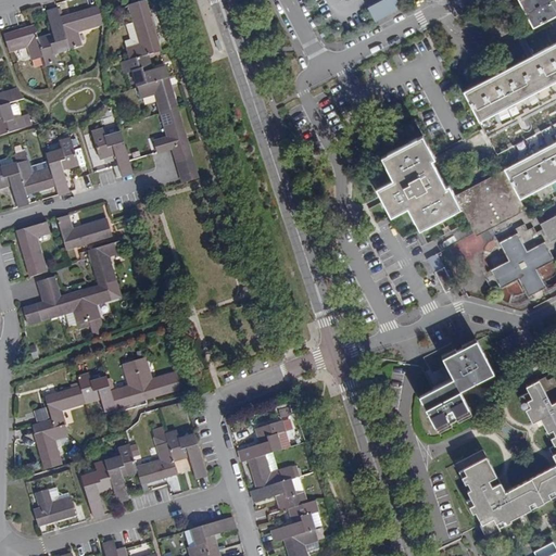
[(129,60),(146,54),(161,50),(159,43),(154,45),(153,41),(158,39),(144,0),(137,2),(141,17),(134,20),(140,43),(127,47),(126,48),(129,60)]
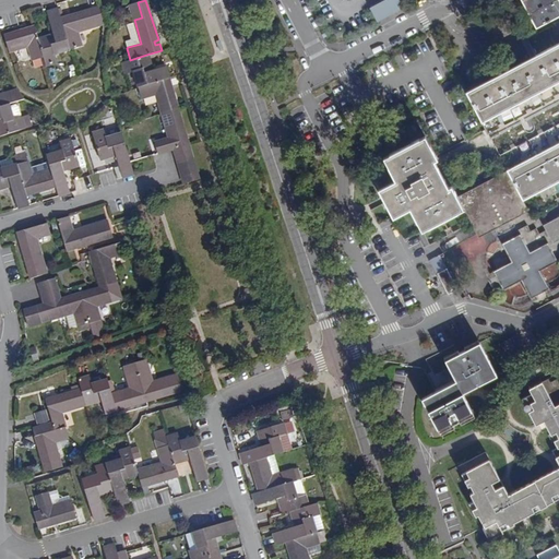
[(383,0),(369,7),(376,22),(404,9),(400,0),(383,0)]
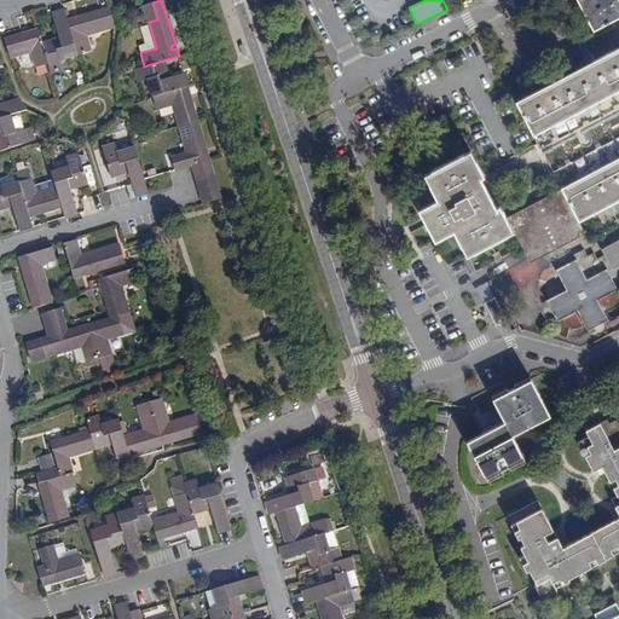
[(611,0),(576,0),(584,15),(611,0)]
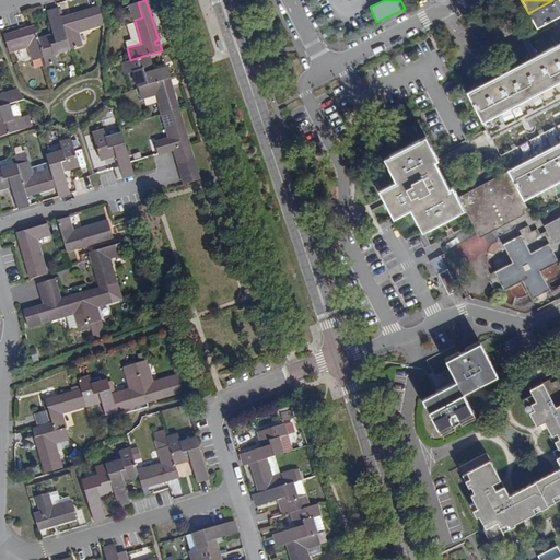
[(559,14),(559,0),(552,0),(528,13),(536,27),(559,14)]
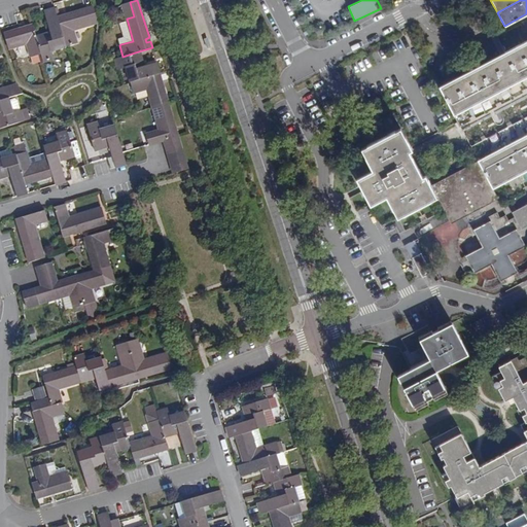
[(58,18),(66,46),(77,43),(73,30),(98,22),(94,6),(69,14),(70,19),(65,20),(64,15),(58,18)]
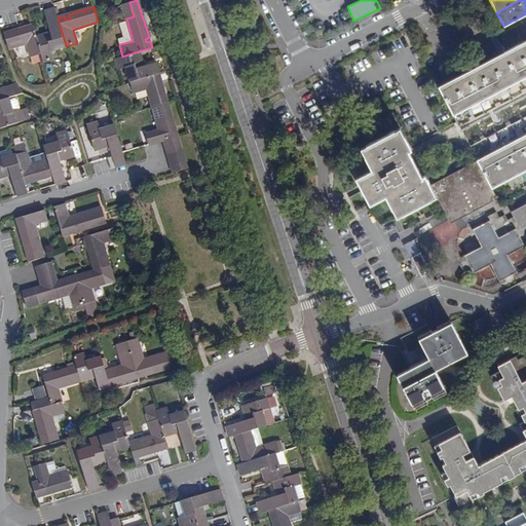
[(66,46),(58,17),(54,7),(43,11),(49,32),(51,36),(47,38),(45,33),(36,36),(44,63),(44,64),(53,60),(51,51),(66,46)]
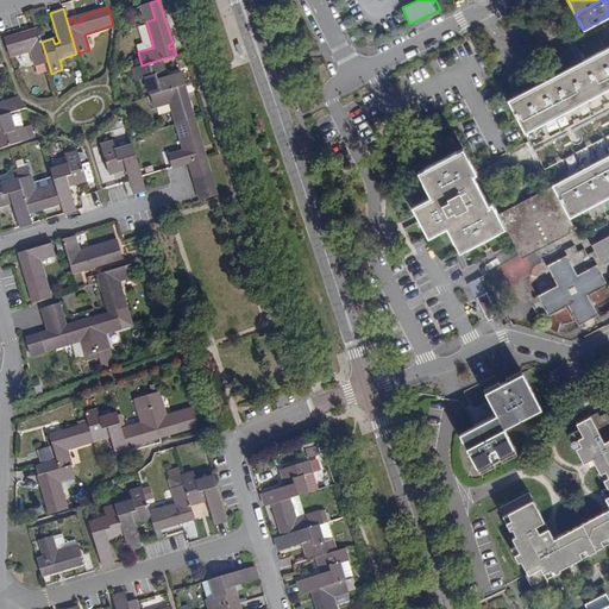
[(143,42),(136,44),(139,51),(154,48),(146,22),(137,25),(143,42)]
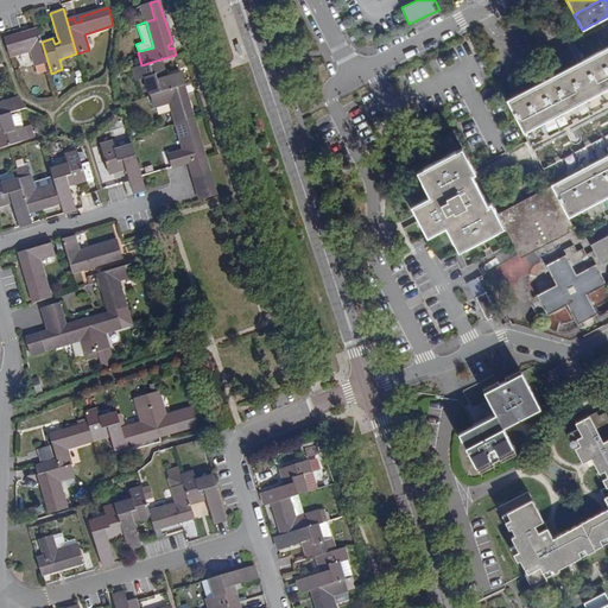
[(51,73),(42,42),(38,29),(30,32),(31,37),(26,38),(25,33),(5,39),(10,52),(11,58),(32,51),(38,68),(45,65),(48,74),(51,73)]
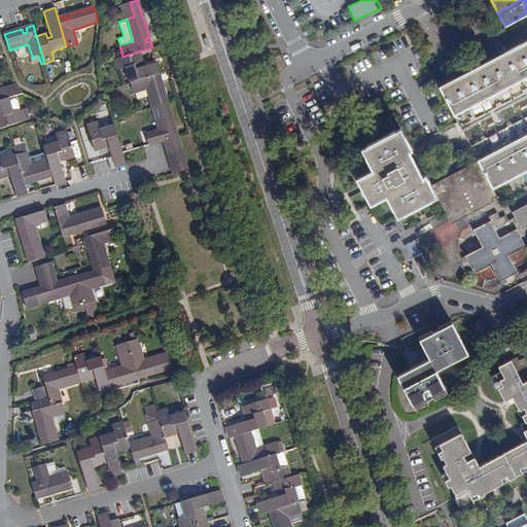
[(524,88),(526,85),(526,38),(503,51),(524,88)]
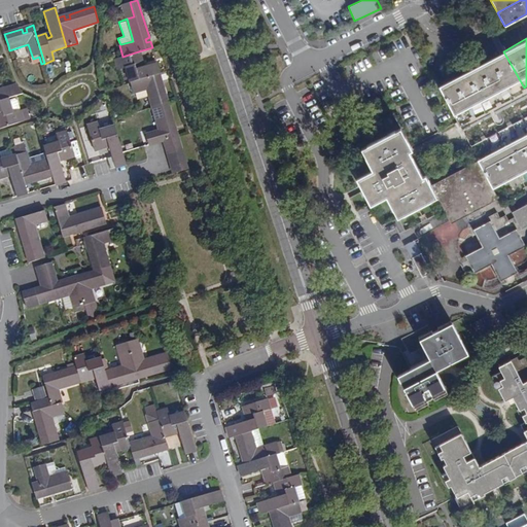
[(127,66),(131,81),(160,73),(156,63),(141,68),(138,69),(136,65),(140,63),(138,51),(123,57),(113,59),(116,69),(127,66)]
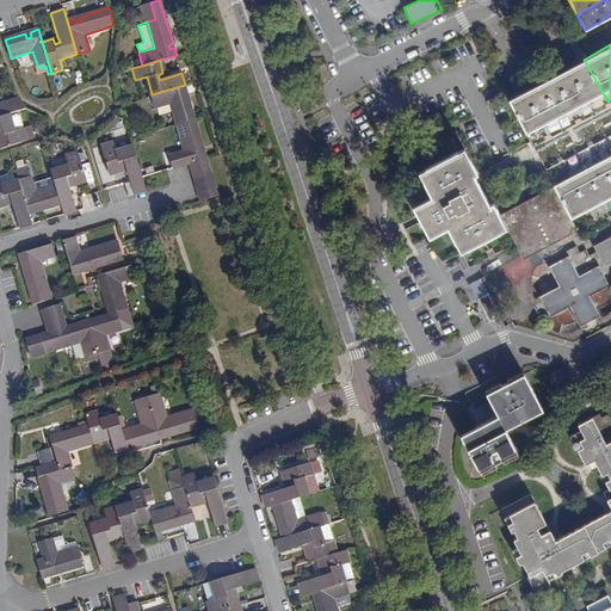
[(608,102),(584,60),(578,63),(569,67),(593,110),(608,102)]
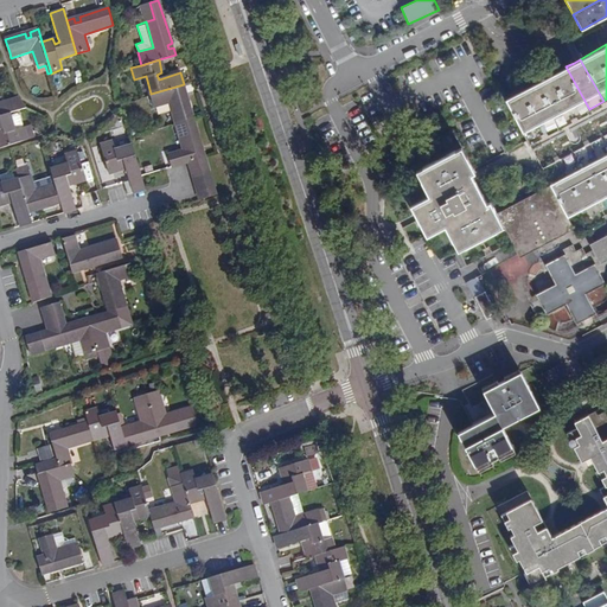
[(523,89),(505,98),(526,139),(528,141),(589,109),(566,66),(554,72),(523,89)]
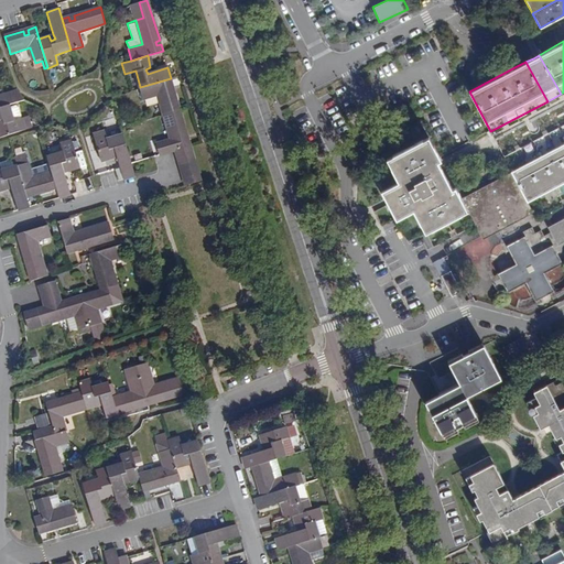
[(173,86),(171,78),(140,87),(143,98),(156,96),(162,115),(180,109),(174,90),(171,91),(170,86),(173,86)]
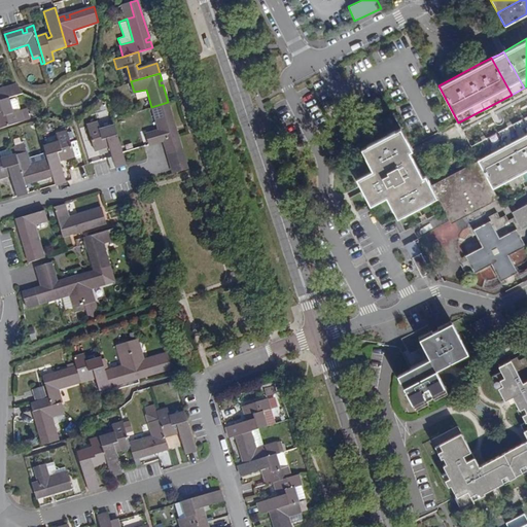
[(0,101),(8,98),(24,94),(21,92),(19,88),(15,82),(0,88),(0,101)]
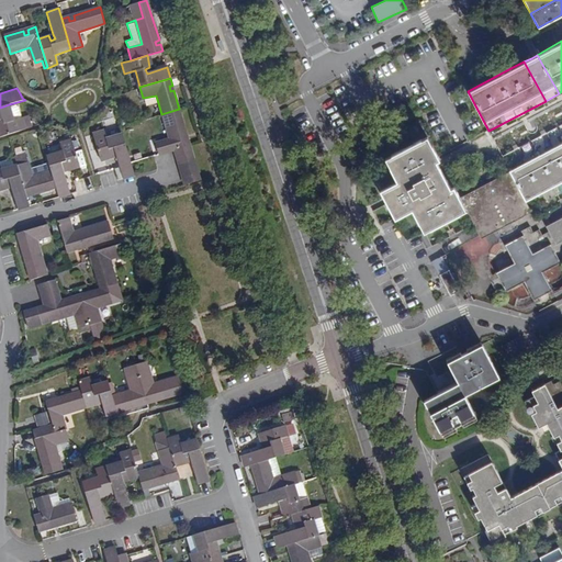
[(561,91),(559,93),(546,101),(489,131),(494,141),(561,104),(561,91)]
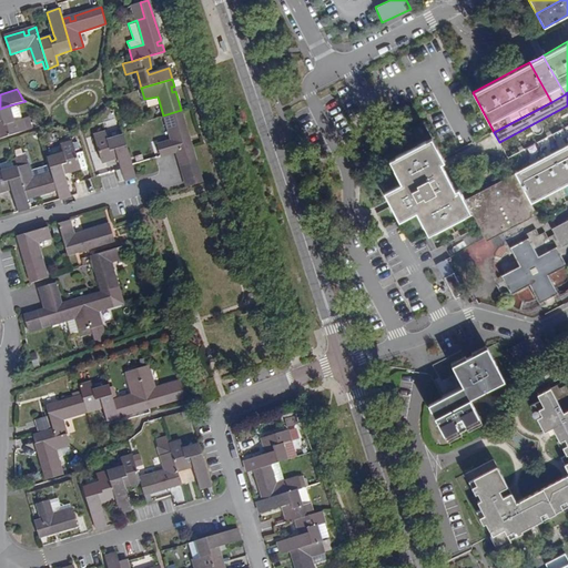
[(14,121),(9,105),(0,109),(0,135),(1,138),(33,128),(30,115),(14,121)]
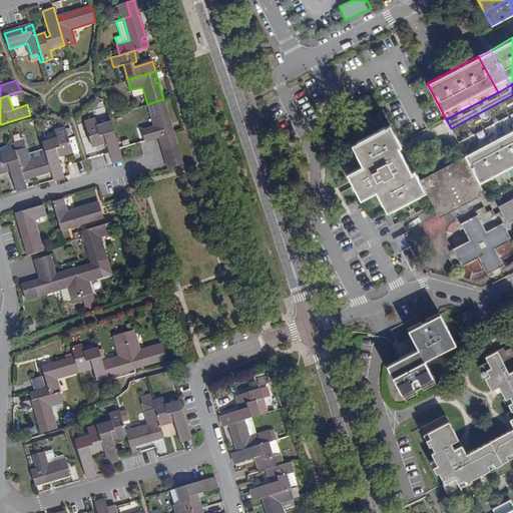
[(170,122),(163,99),(147,104),(153,126),(142,129),(145,140),(159,136),(173,132),(171,126),(169,127),(167,123),(170,122)]
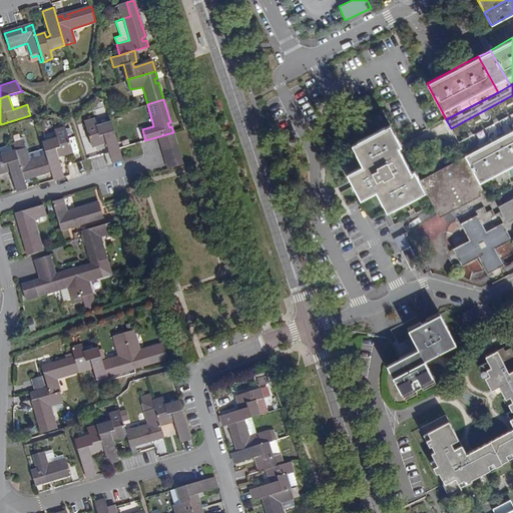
[(97,125),(95,118),(84,121),(91,145),(102,142),(101,138),(106,137),(107,140),(113,162),(122,159),(119,148),(111,121),(97,125)]
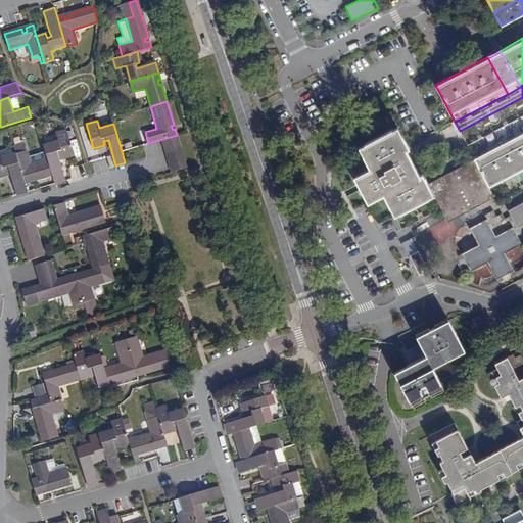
[(391,130),(397,139),(402,136),(397,127),(391,130)]
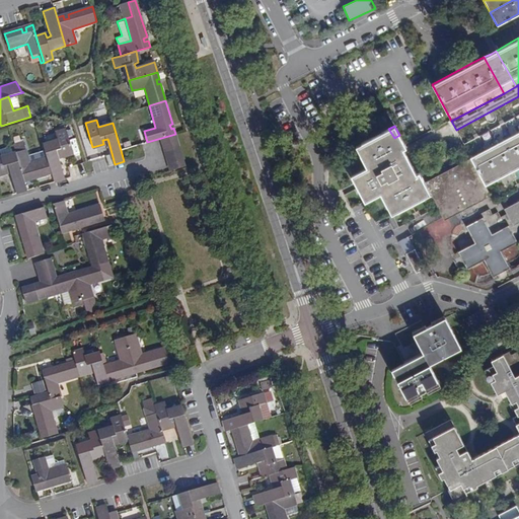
[(0,175),(8,173),(11,172),(17,193),(27,191),(24,181),(30,179),(34,178),(53,172),(56,181),(66,178),(59,157),(63,156),(74,153),(67,129),(56,132),(58,140),(45,144),(46,149),(29,154),(25,142),(13,145),(16,154),(14,155),(11,147),(0,150),(0,149),(0,175)]
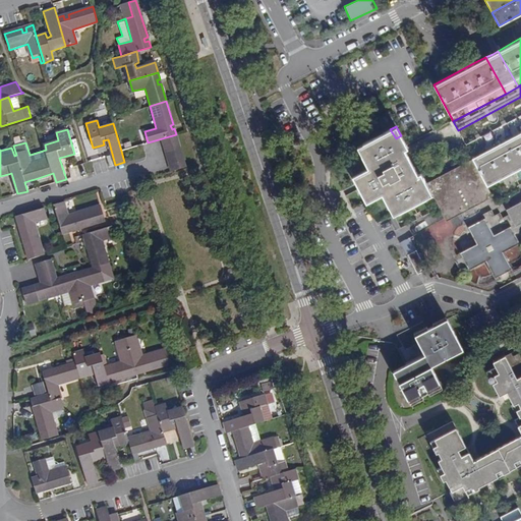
[(406,147),(405,143),(401,135),(396,138),(390,129),(363,143),(368,154),(362,157),(367,168),(353,176),(359,187),(365,199),(381,191),(387,204),(393,201),(398,211),(425,195),(420,186),(425,183),(420,174),(419,171),(416,173),(403,149),(406,147)]
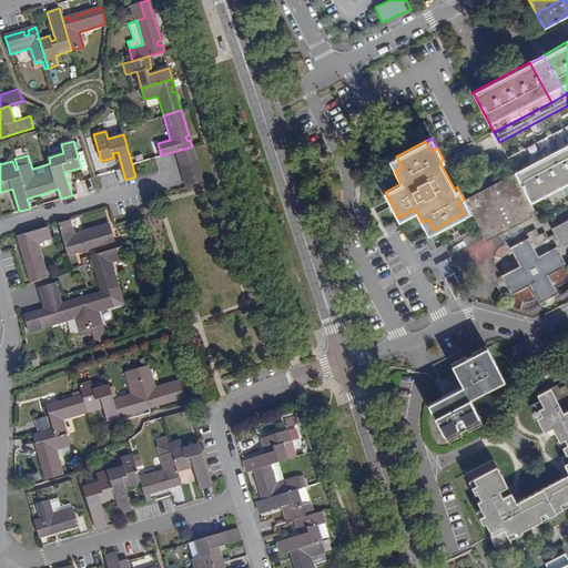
[(517,175),(531,203),(567,183),(567,143),(515,172),(517,175)]
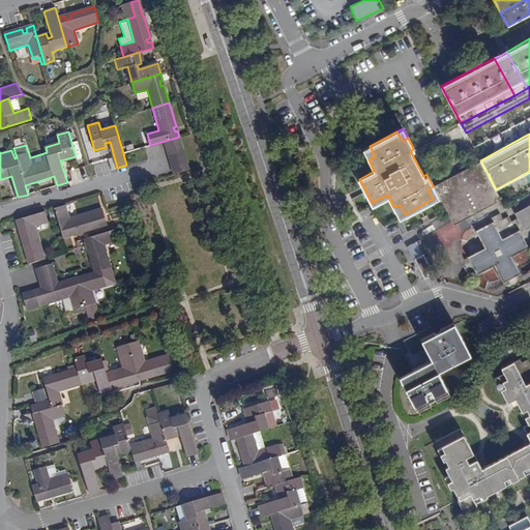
[(181,143),(179,137),(165,141),(167,147),(181,143)]
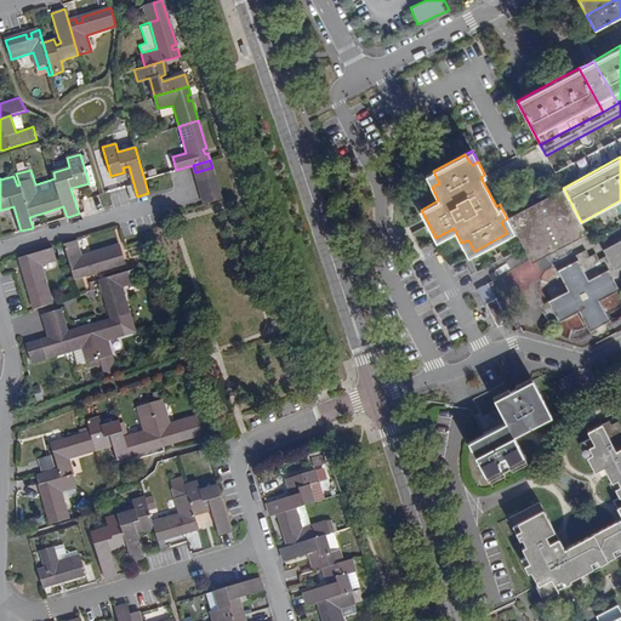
[(215,175),(212,167),(195,172),(198,180),(215,175)]
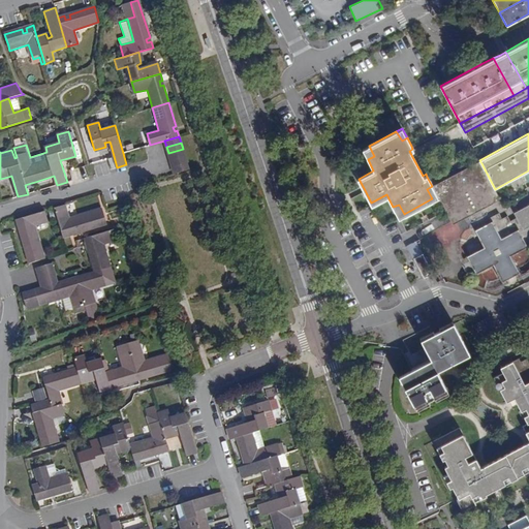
[(73,147),(76,161),(82,160),(79,146),(73,147)]
